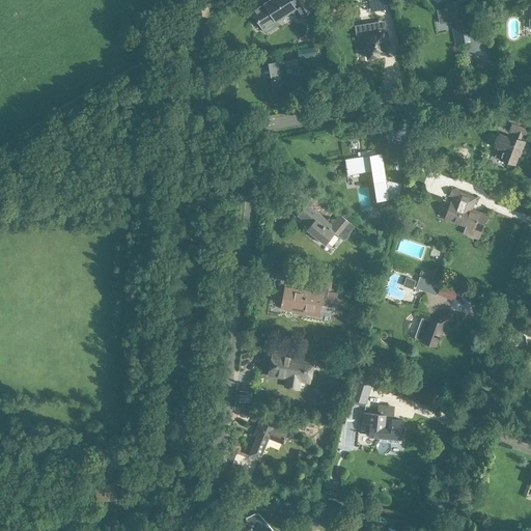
[(264,3),(252,11),(262,29),(277,20),(276,19),(294,7),(297,12),(309,4),(306,0),(269,0),(270,1),(266,4),(264,3)]
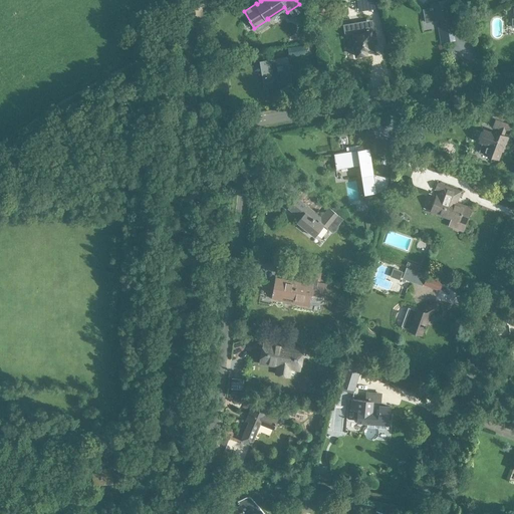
[(372,0),(356,0),(358,7),(367,6),(367,10),(374,9),(372,0)]
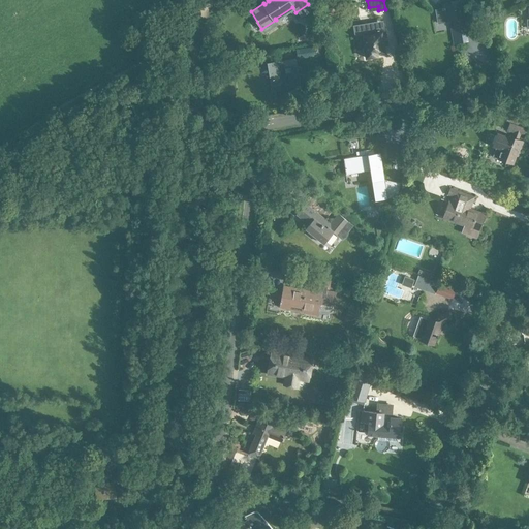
[(444,8),(436,10),(438,23),(446,22),(454,20),(455,26),(452,27),(455,43),(467,41),(460,4),(463,4),(469,2),(468,0),(456,0),(457,1),(443,3),(444,8)]
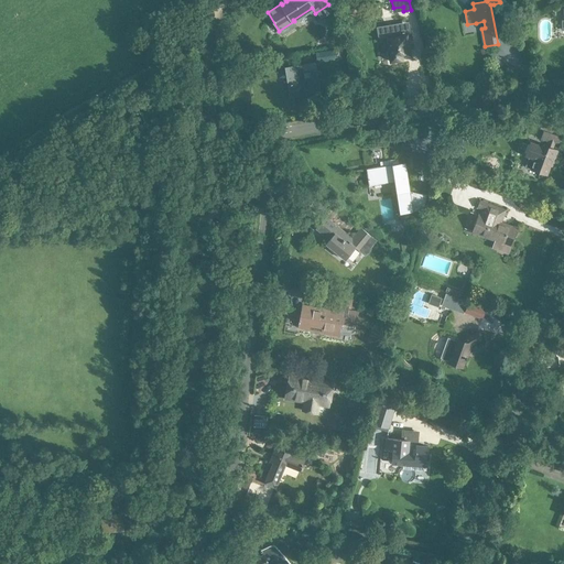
[(387,38),(383,39),(386,51),(389,50),(390,62),(402,60),(402,57),(410,56),(409,49),(409,45),(412,45),(412,42),(411,34),(399,35),(397,24),(384,26),(387,38)]
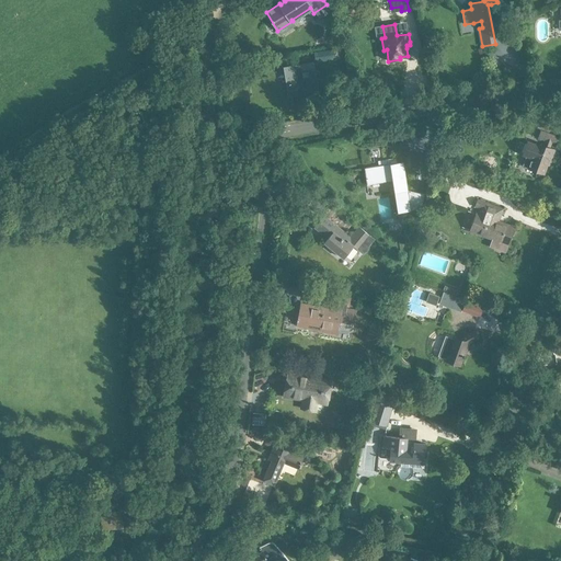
[(334,49),(315,53),(316,63),(335,59),(334,49)]
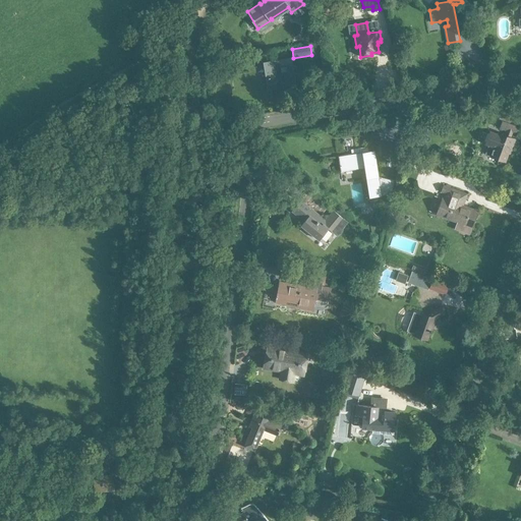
[(296,85),(291,57),(279,59),(280,62),(265,64),(266,74),(269,73),(271,88),(278,85),(279,89),(296,85)]
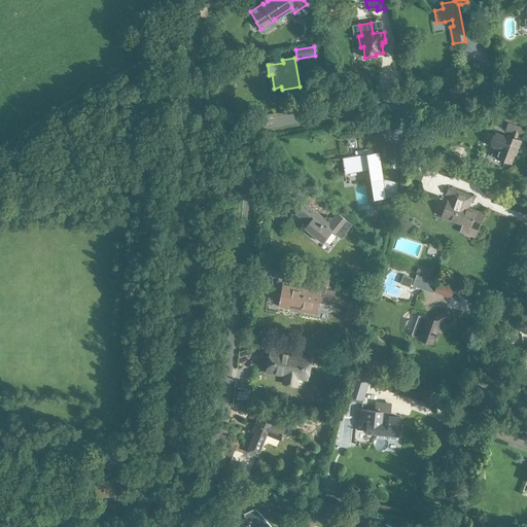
[(491,155),(496,157),(496,159),(510,164),(513,154),(515,149),(517,150),(521,140),(516,139),(518,134),(521,135),(523,129),(507,123),(505,130),(512,132),(510,137),(505,135),(504,137),(495,133),(491,145),(494,146),(491,155)]
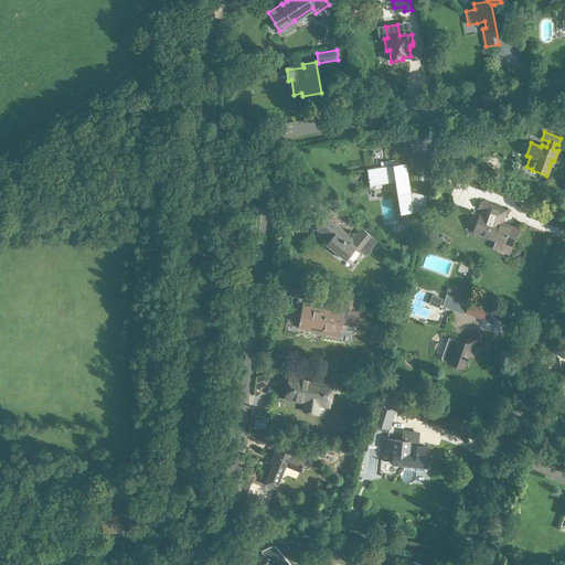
[(400,214),(414,212),(424,211),(427,196),(411,192),(407,172),(401,173),(398,159),(380,162),(381,167),(366,169),(369,185),(395,181),(400,214)]
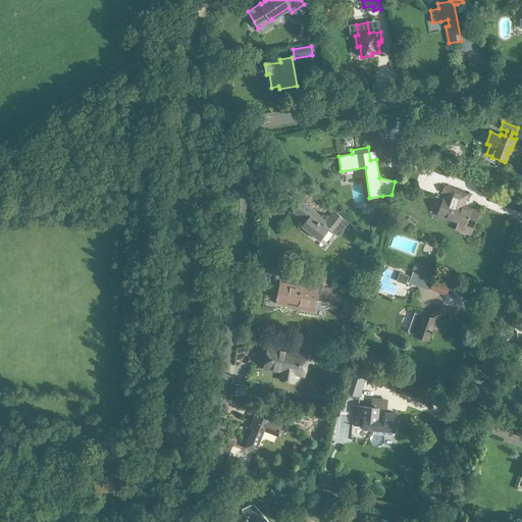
[(404,158),(402,166),(411,169),(414,161),(404,158)]
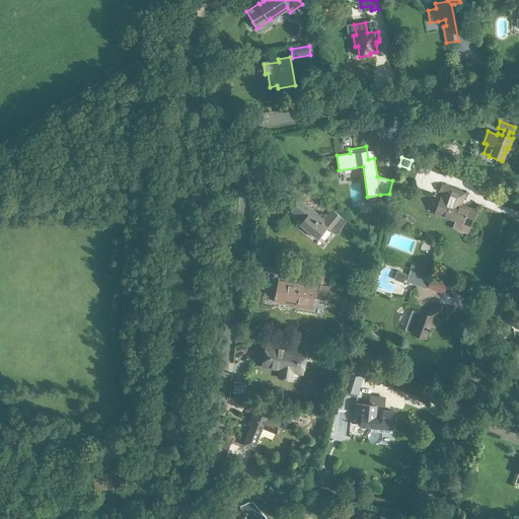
[(475,211),(460,205),(462,200),(463,200),(465,193),(442,184),(439,191),(443,193),(441,198),(440,198),(435,213),(456,221),(453,227),(467,232),(475,211)]
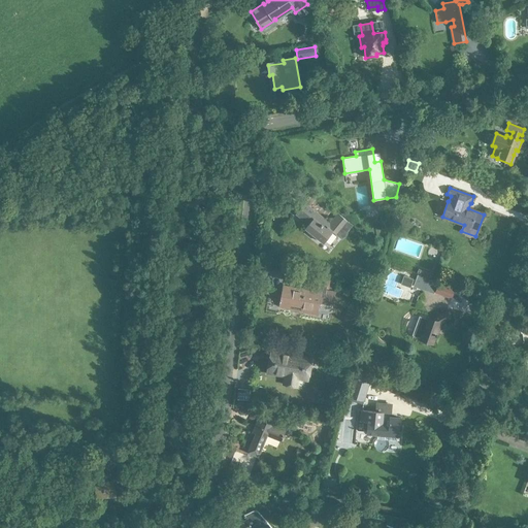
[(352,225),(337,213),(329,223),(321,217),(320,218),(317,215),(318,213),(304,203),(295,215),(308,224),(304,228),(318,239),(320,237),(325,241),(332,232),(340,238),(343,237),(347,234),(347,231),(352,225)]
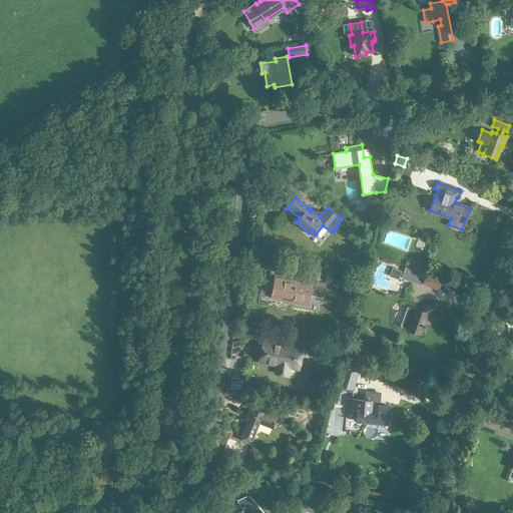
[(420,270),(422,266),(407,261),(406,265),(420,270)]
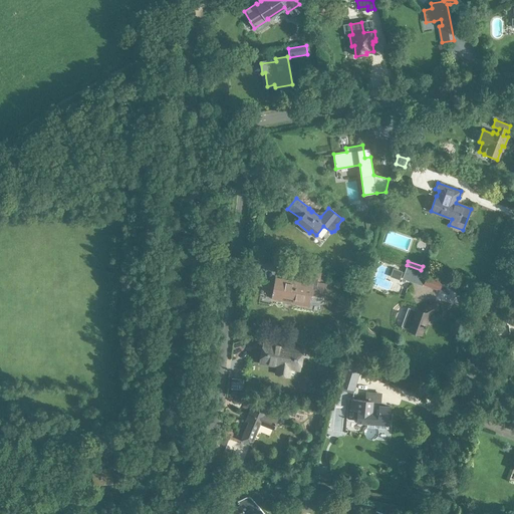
[(411,268),(407,278),(424,284),(427,277),(428,275),(411,268)]
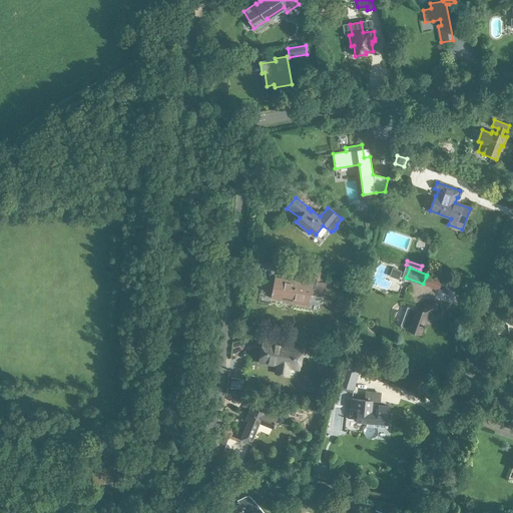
[(323,297),(325,284),(316,283),(317,280),(315,280),(315,278),(319,279),(321,273),(304,270),(303,278),(304,278),(304,279),(303,282),(303,283),(289,280),(289,281),(286,280),(275,278),(273,291),(272,291),(271,295),(272,295),(271,298),(282,300),(283,295),(293,296),(292,299),(309,303),(310,295),(323,297)]
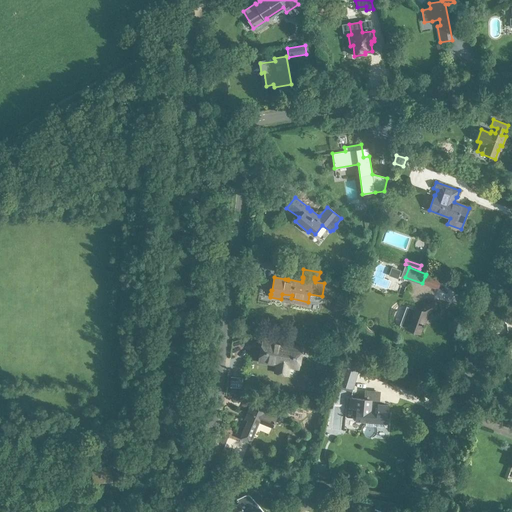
[(422,283),(437,289),(440,281),(425,276),(422,283)]
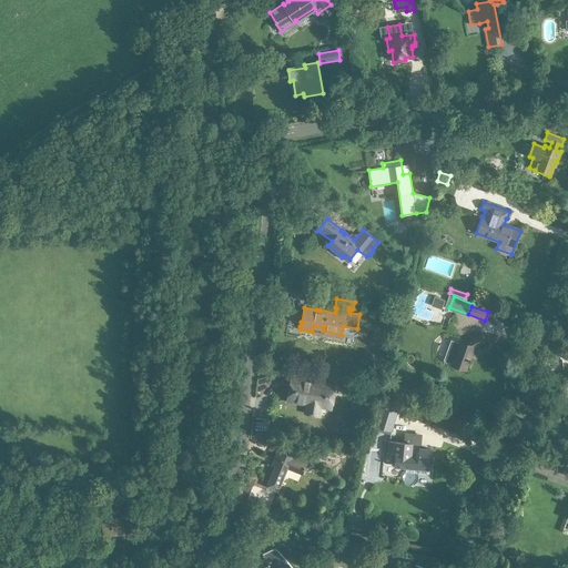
[(468,358),(472,350),(484,342),(479,335),(465,344),(459,342),(457,348),(450,345),(446,346),(443,350),(443,354),(446,357),(453,359),(450,365),(466,369),(469,359),(468,358)]
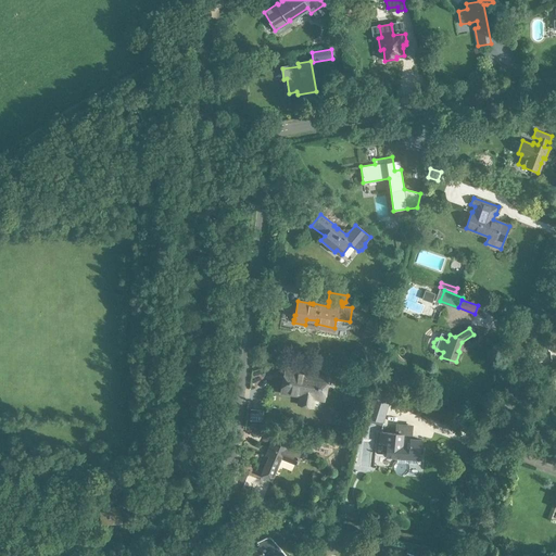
[(281,392),(300,396),(299,405),(307,406),(310,395),(324,397),(328,377),(310,374),(308,376),(304,375),(304,373),(285,369),(281,392)]
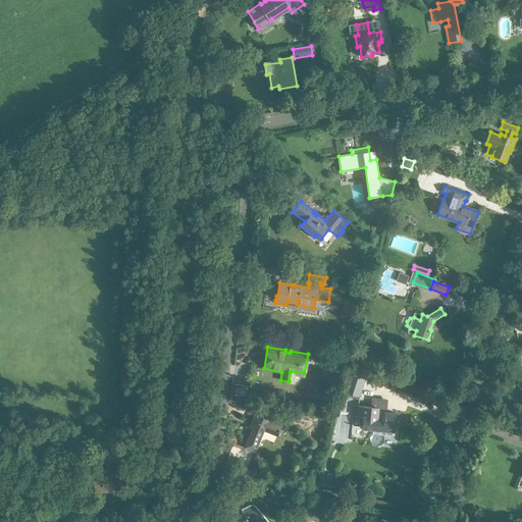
[(347,388),(346,392),(359,396),(360,393),(364,378),(351,374),(347,388)]
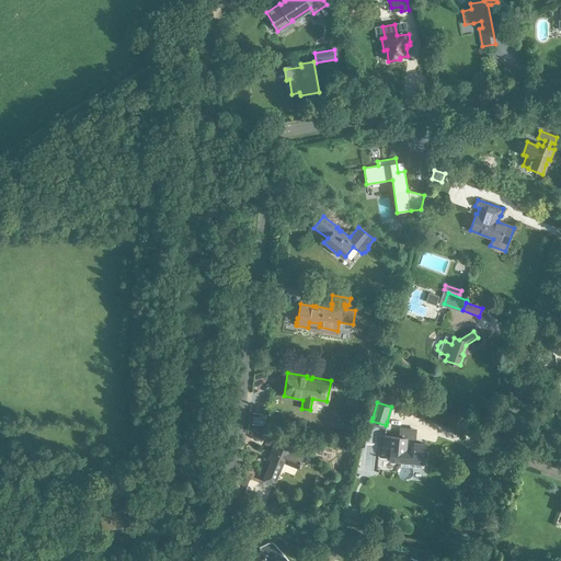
[(379,438),(378,457),(389,458),(389,459),(403,461),(403,459),(423,460),(424,444),(410,443),(411,428),(400,428),(400,437),(380,436),(379,438)]
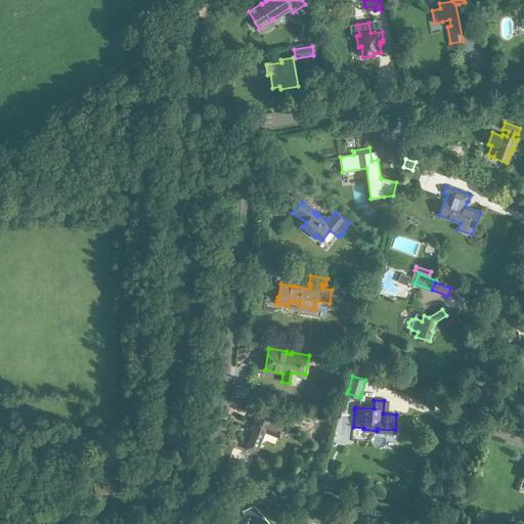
[(246,448),(255,452),(256,452),(264,432),(278,437),(282,428),(268,422),(269,419),(257,413),(251,429),(254,430),(246,448)]
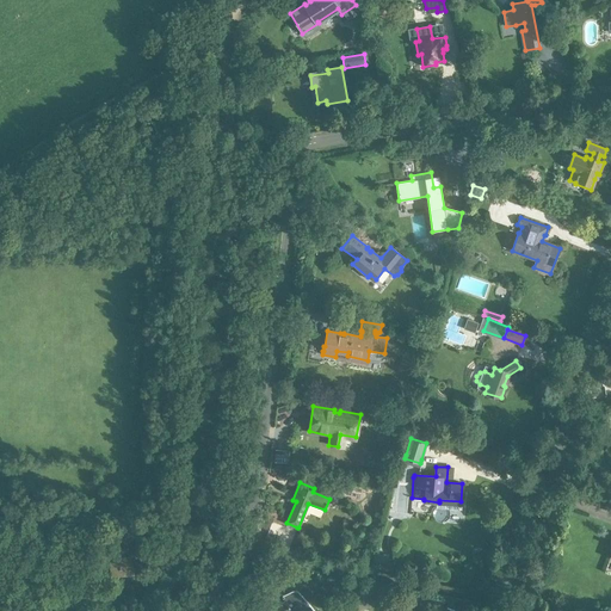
[(383,585),(362,588),(364,600),(386,597),(383,585)]
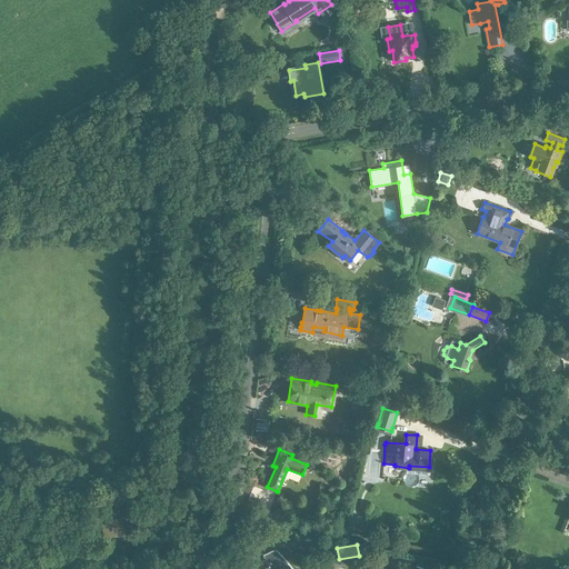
[(326,547),(322,552),(330,556),(333,550),(326,547)]
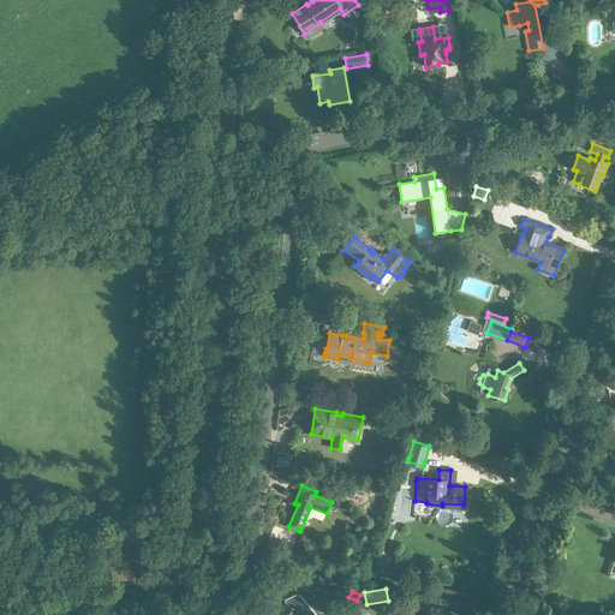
[(270,608),(266,610),(268,614),(267,614),(315,614),(316,614),(300,596),(299,596),(298,595),(297,595),(296,595),(294,595),(284,599),(285,602),(272,609),(270,608)]
